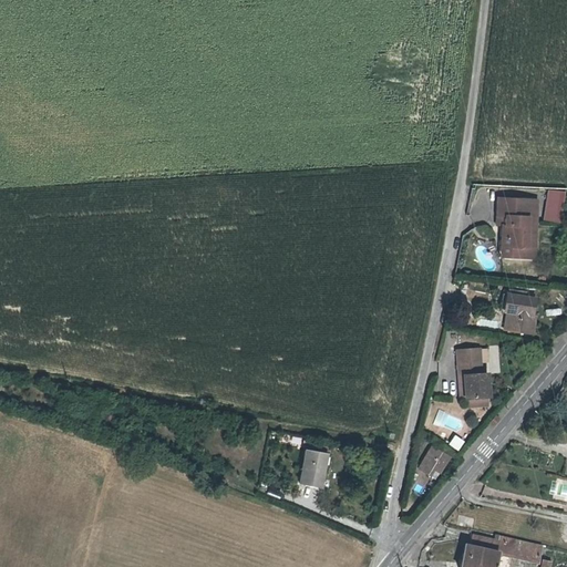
[(505,251),(513,258),(526,258),(532,251),(532,218),(540,218),(540,200),(500,200),(500,227),(508,227),(508,239),(505,239),(505,251)]
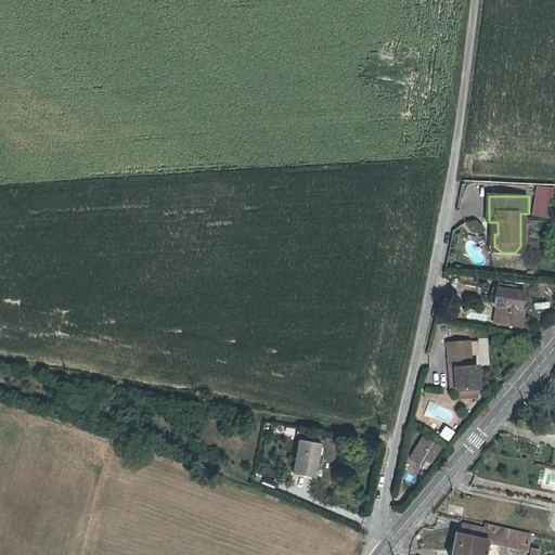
[(529,253),(529,214),(520,214),(520,246),(515,253),(529,253)]
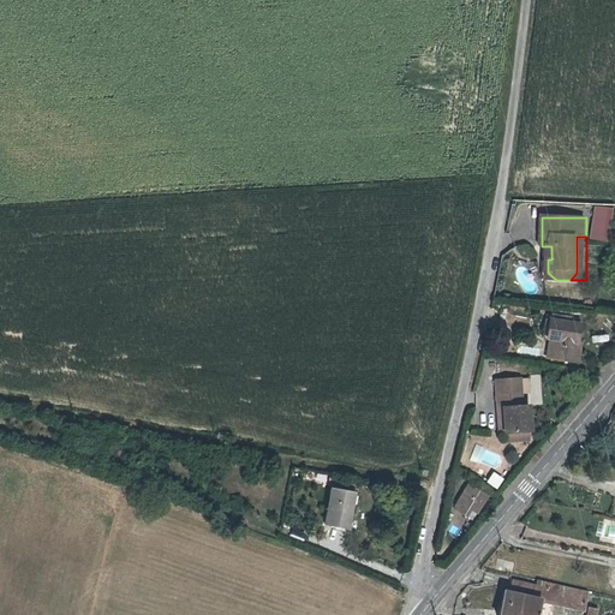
[(507,314),(506,321),(521,324),(523,317),(507,314)]
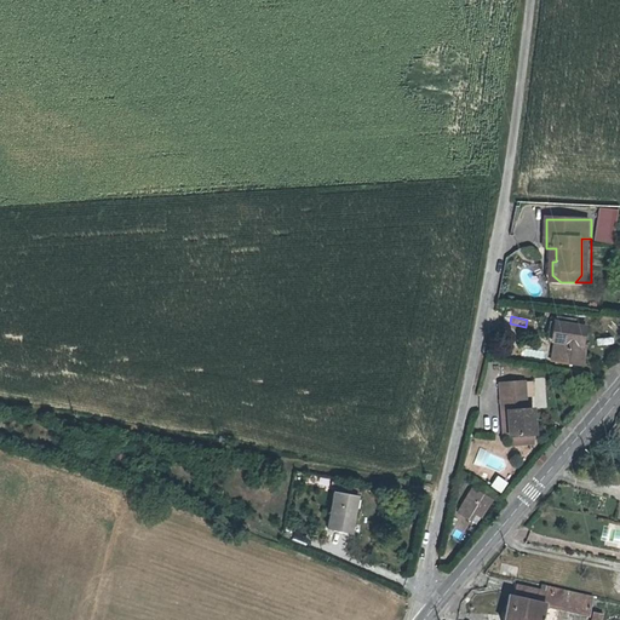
[(563,340),(560,356),(586,362),(590,344),(586,343),(590,327),(561,320),(557,339),(563,340)]
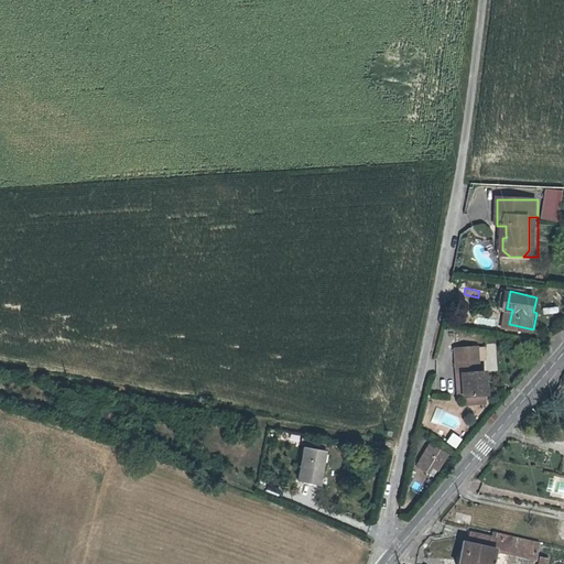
[(481,372),(481,359),(480,346),(458,347),(461,375),(458,375),(459,397),(468,397),(468,404),(489,403),(488,396),(489,396),(489,371),(481,372)]
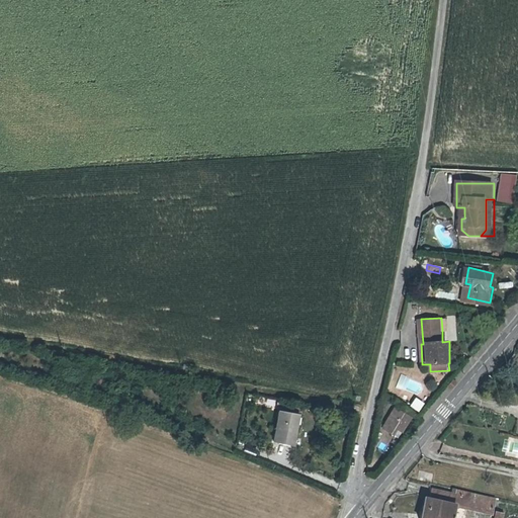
[(410,407),(420,412),(424,402),(414,397),(410,407)]
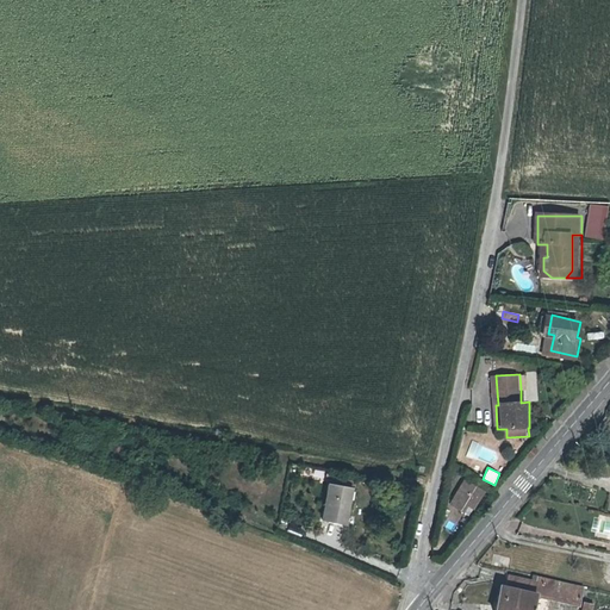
[(470,480),(453,505),(465,514),(470,506),(475,510),(487,492),(470,480)]
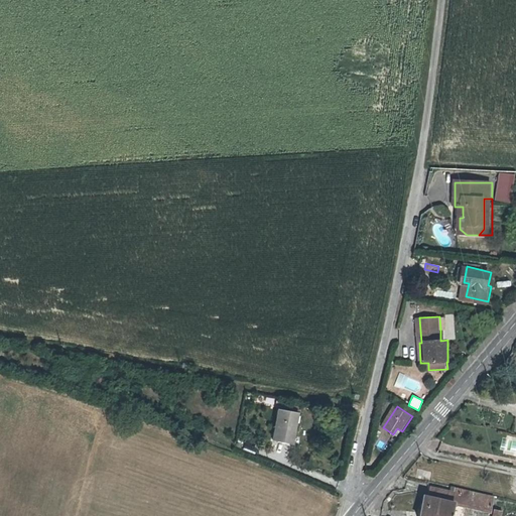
[(277,410),(272,439),(292,443),(295,427),(293,426),(296,413),(277,410)]
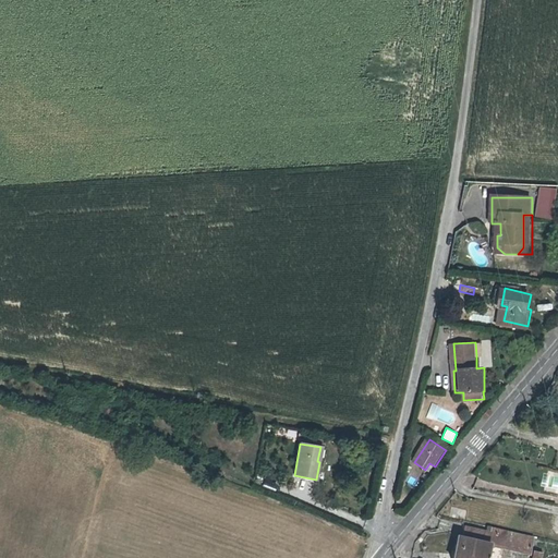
[(490,530),(490,532),(464,526),(462,536),(458,535),(453,554),(457,555),(456,557),(490,557),(494,548),(532,557),(535,541),(490,530)]
